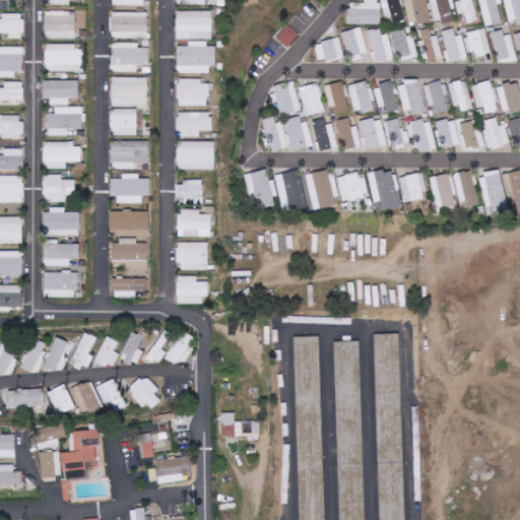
[(348,24),(381,24),(380,0),(365,0),(365,3),(348,3),(348,24)]
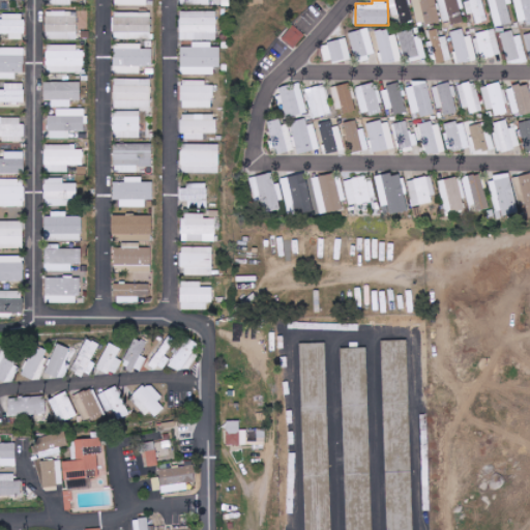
[(391,0),(394,24),(412,22),(409,0),(391,0)]
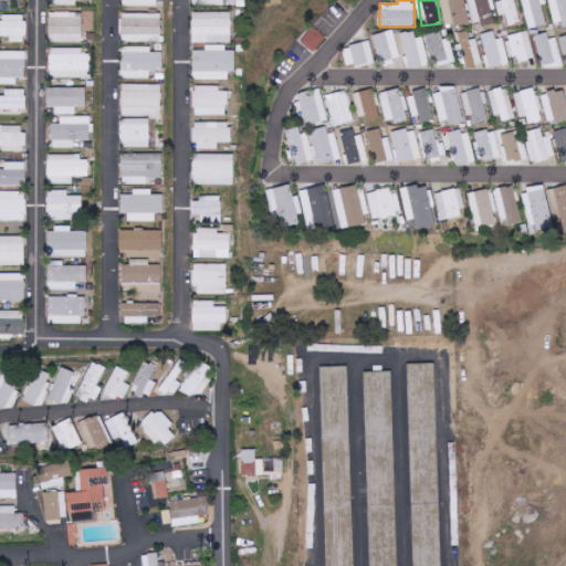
[(441,0),(446,27),(470,23),(465,0),(441,0)]
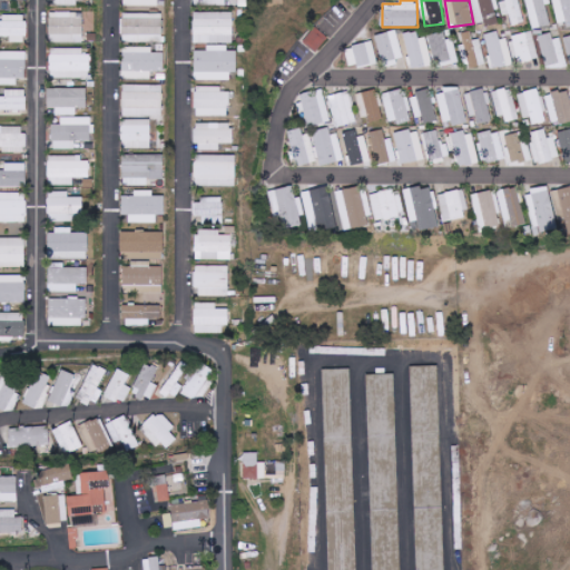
[(500,23),(495,0),(472,0),(477,27),(500,23)]
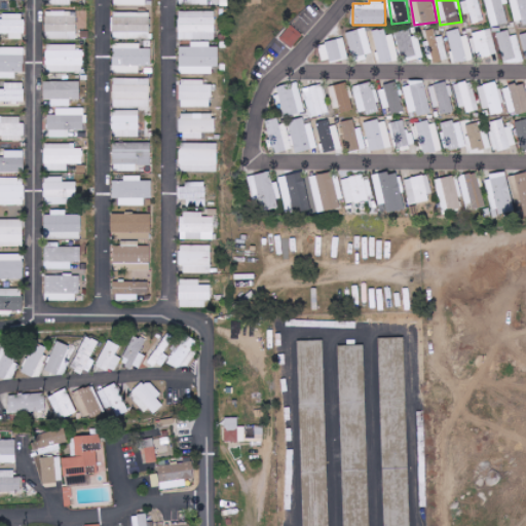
[(471,13),(473,24),(484,22),(479,0),(462,0),(466,14),(471,13)]
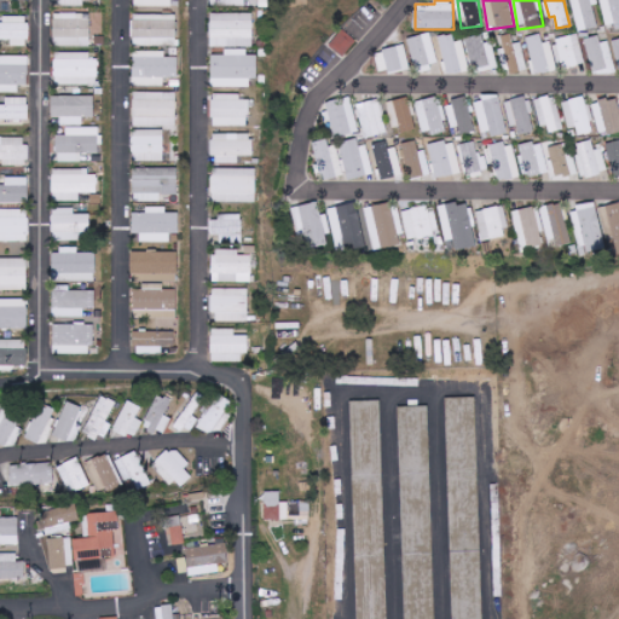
[(599,28),(593,0),(572,0),(578,32),(599,28)]
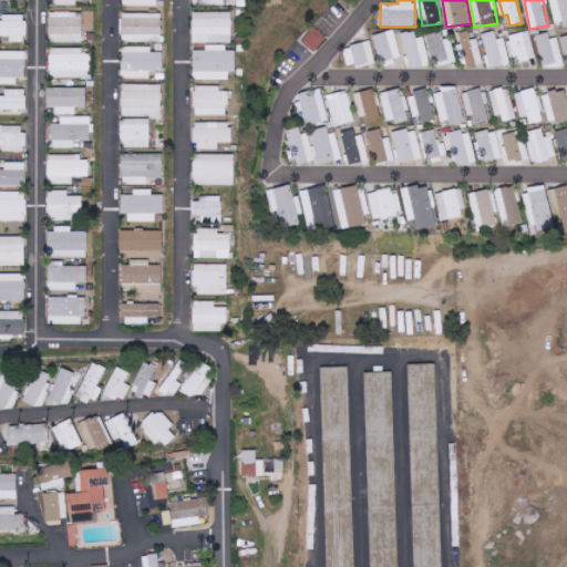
[(566,0),(552,0),(555,27),(566,24),(566,0)]
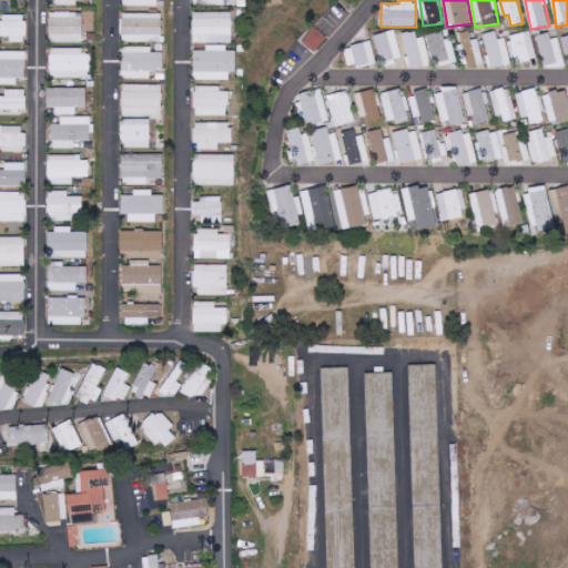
[(82,12),(50,12),(50,42),(83,42),(82,12)]
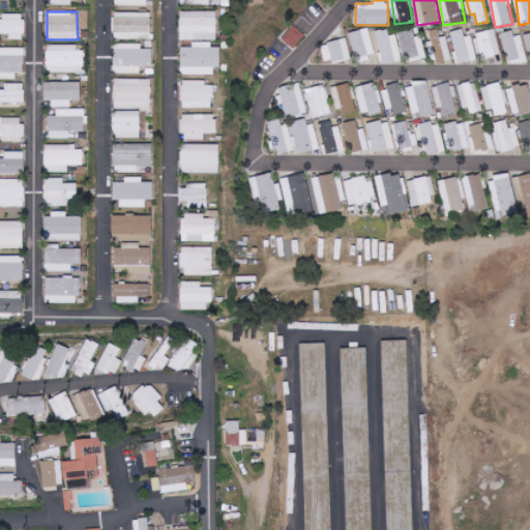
[(217,40),(216,11),(180,11),(180,40),(217,40)]
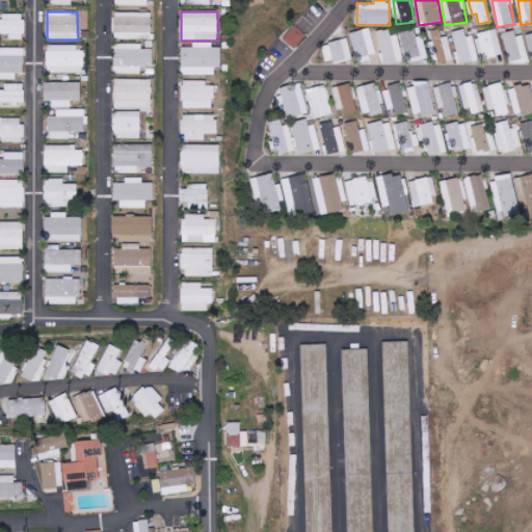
[(152,40),(152,12),(114,12),(114,41),(152,40)]
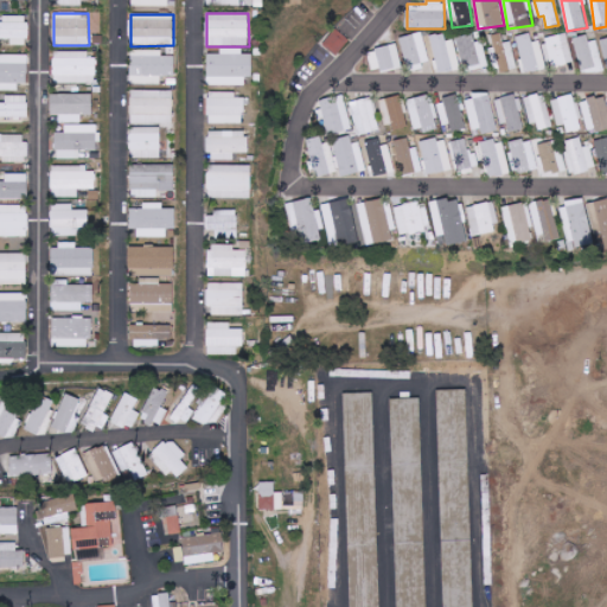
[(0,23),(0,38),(12,39),(11,45),(27,45),(27,17),(4,16),(4,23),(0,23)]
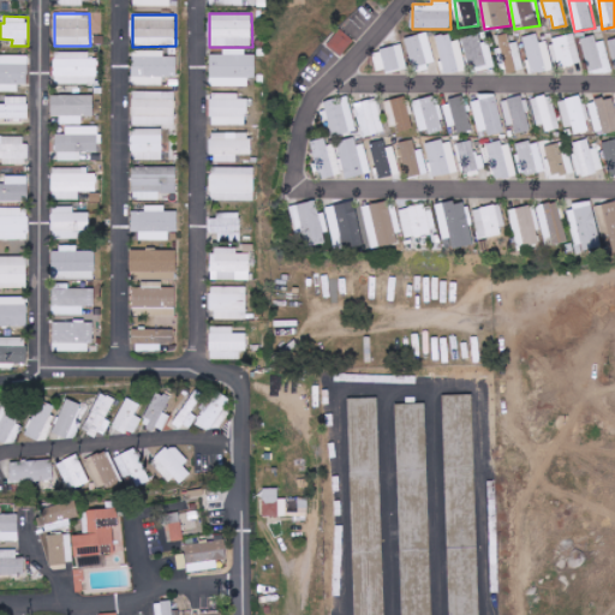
[(327,46),(340,57),(354,41),(340,29),(327,46)]
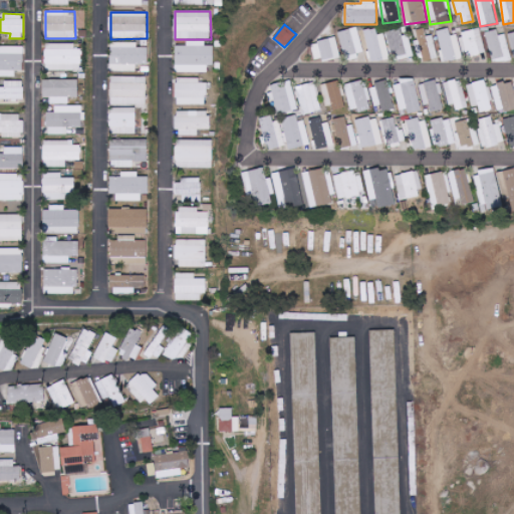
[(345,58),(364,53),(358,27),(338,32),(345,58)]
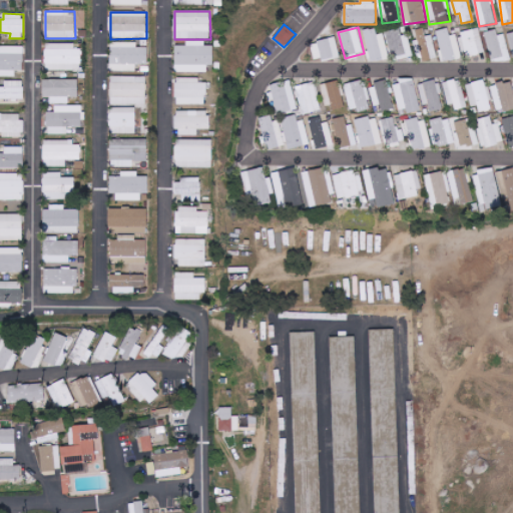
[(426,36),(424,28),(416,30),(418,39),(414,40),(418,61),(437,58),(433,35),(426,36)]
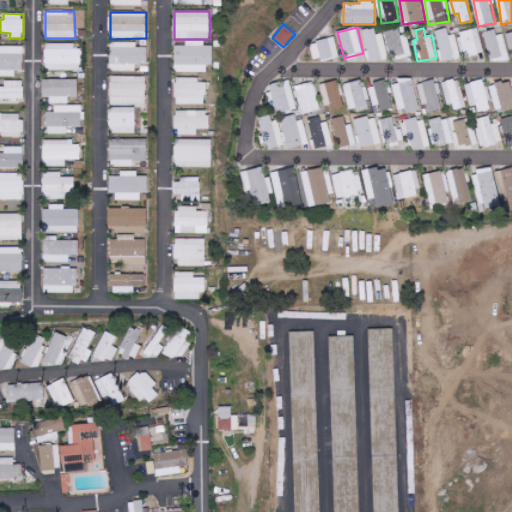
[(484,54),(479,28),(461,32),(466,58),(484,54)]
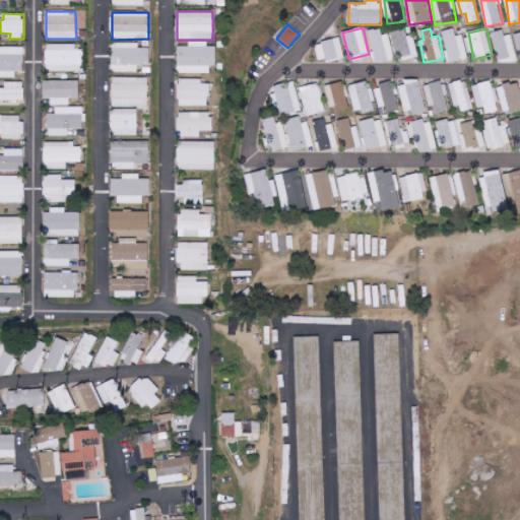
[(499,61),(516,57),(509,28),(492,33),(499,61)]
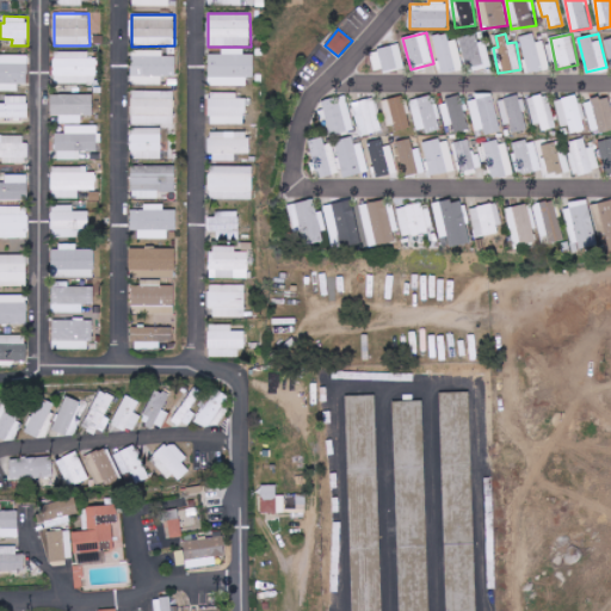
[(479,43),(477,35),(461,37),(467,72),(492,67),(487,42),(479,43)]
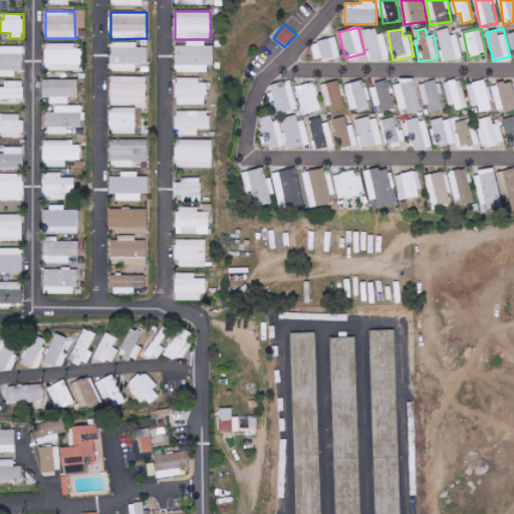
[(452,39),(450,29),(440,31),(444,59),(462,57),(459,38),(452,39)]
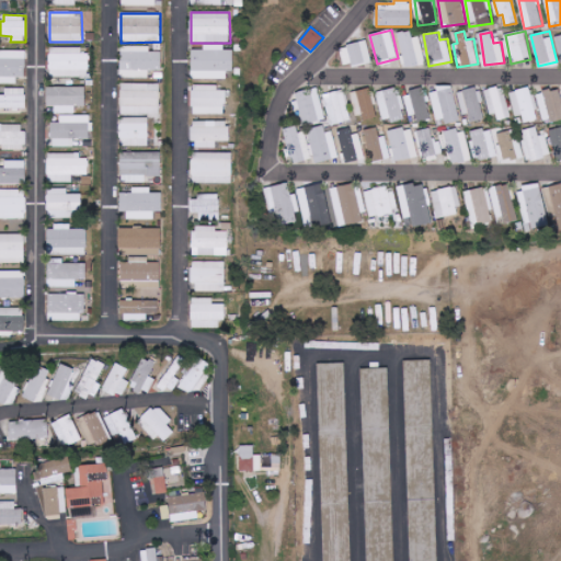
[(412,38),(411,33),(400,35),(404,65),(424,63),(421,37),(412,38)]
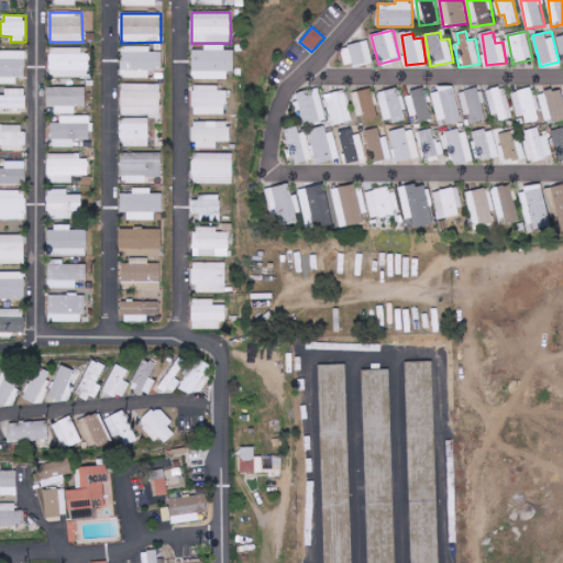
[(344,66),(373,63),(370,42),(342,45),(344,66)]
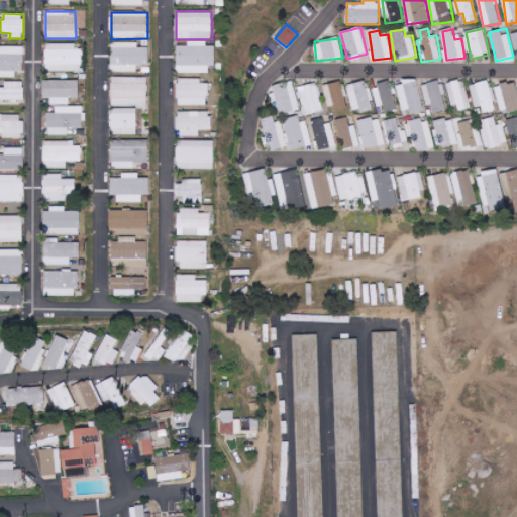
[(209,73),(209,66),(215,66),(215,45),(207,45),(207,41),(188,41),(189,46),(177,46),(177,73),(209,73)]
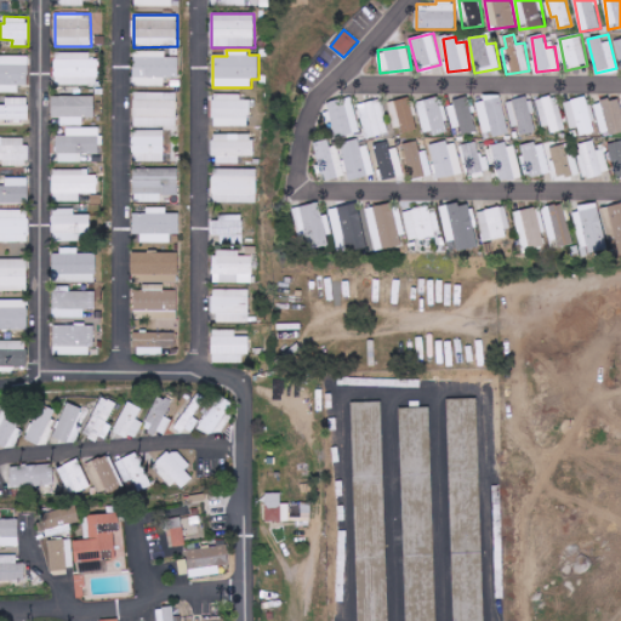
[(178,58),(166,58),(166,51),(134,52),(134,86),(165,85),(165,78),(180,78),(178,58)]
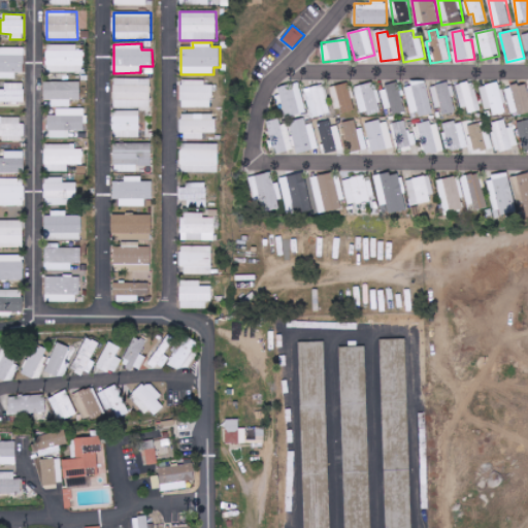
[(47,72),(84,73),(84,51),(76,51),(76,44),(47,44),(47,72)]
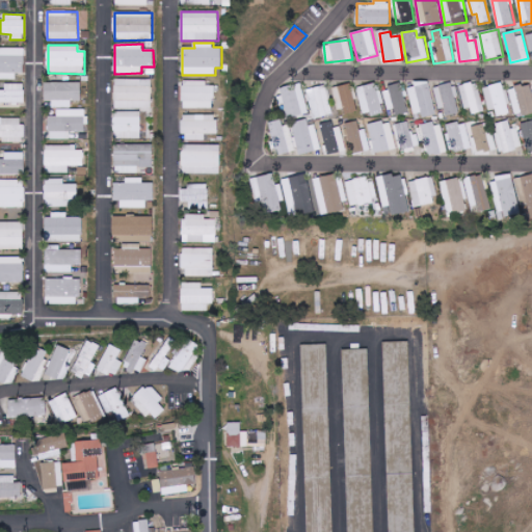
[(16,74),(24,74),(25,48),(0,47),(0,79),(16,80),(16,74)]
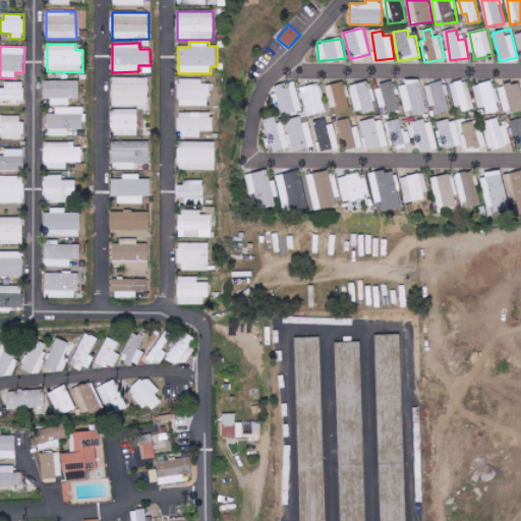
[(149,107),(149,78),(113,78),(112,106),(149,107)]
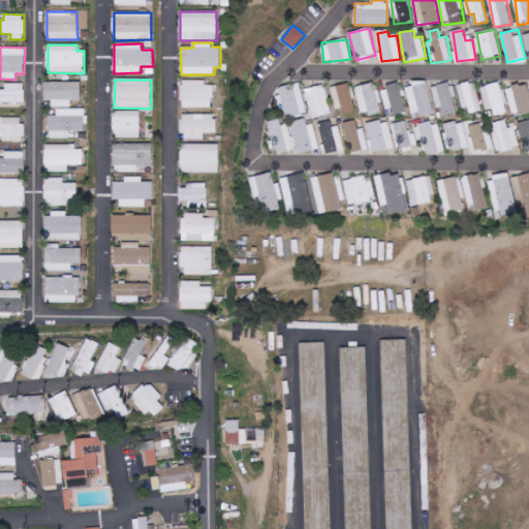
[(213,86),(206,86),(206,81),(182,81),(182,109),(213,109),(213,86)]
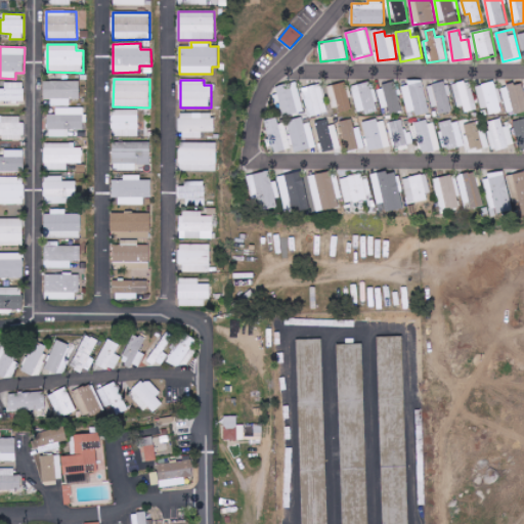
[(80,81),(44,82),(44,100),(51,99),(51,106),(71,106),(71,99),(80,99),(80,81)]
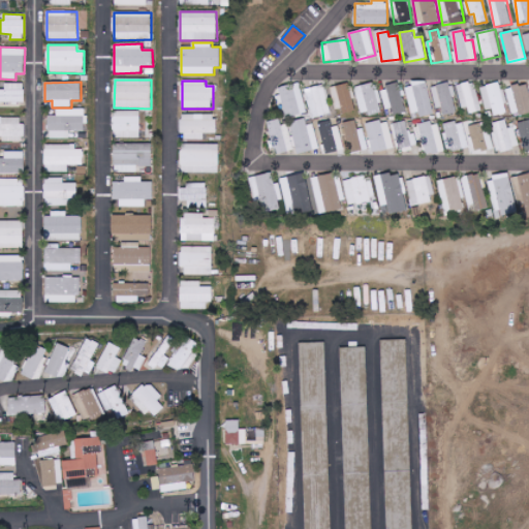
[(411,117),(432,114),(427,82),(406,85),(411,117)]
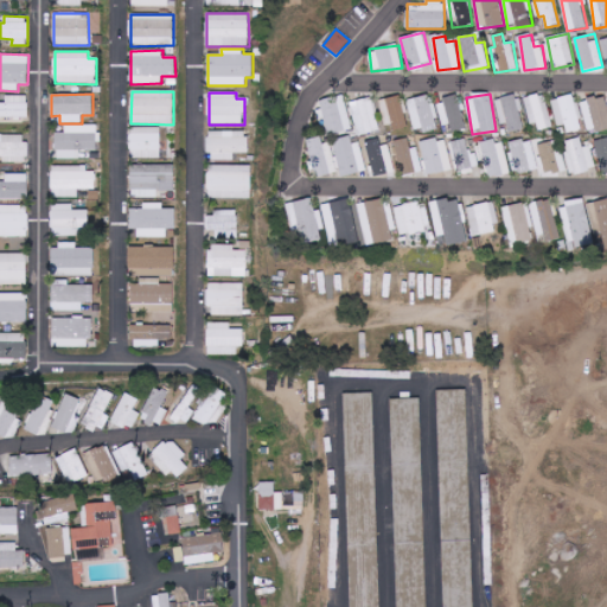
[(525,129),(517,94),(494,100),(502,125),(508,123),(511,133),(525,129)]
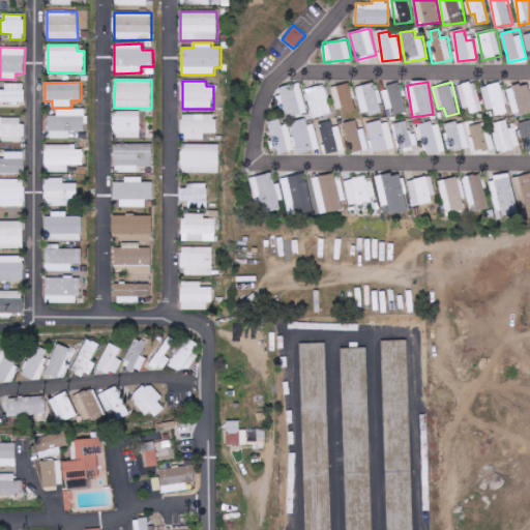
[(483,111),(475,82),(459,86),(467,115),(483,111)]
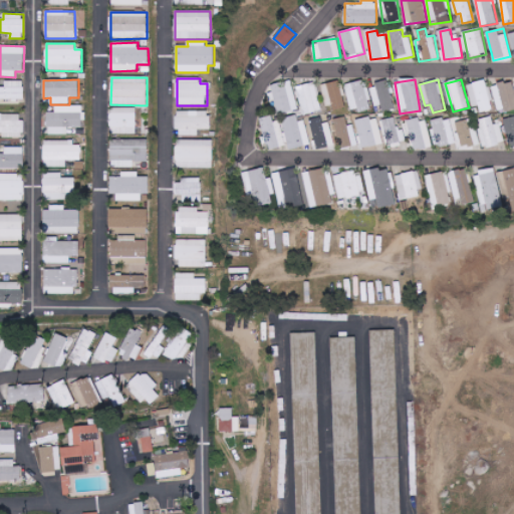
[(350,112),(370,108),(366,80),(346,83),(350,112)]
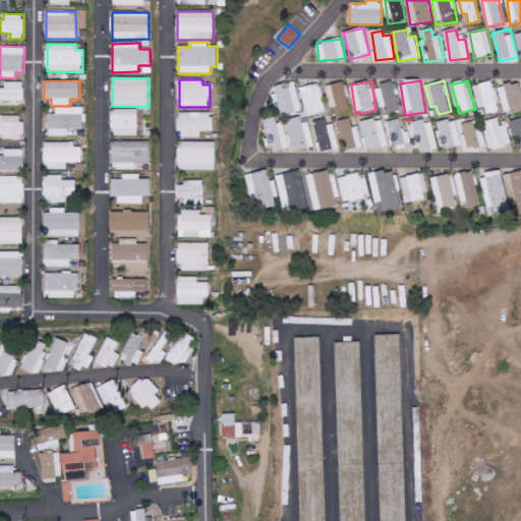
[(486,114),(500,112),(495,81),(474,84),(477,109),(485,107),(486,114)]
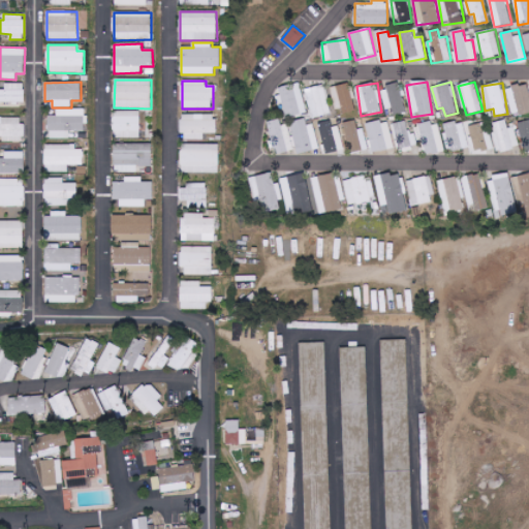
[(0,102),(25,102),(25,84),(5,84),(5,90),(0,89),(0,102)]
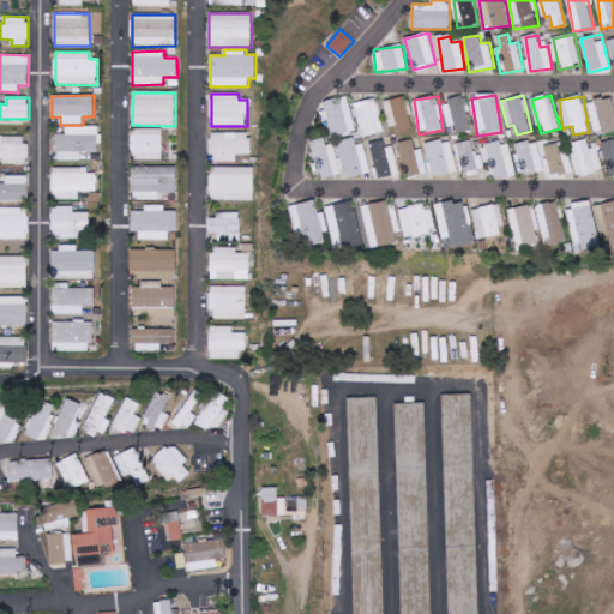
[(355,131),(349,97),(325,102),(332,136),(355,131)]
